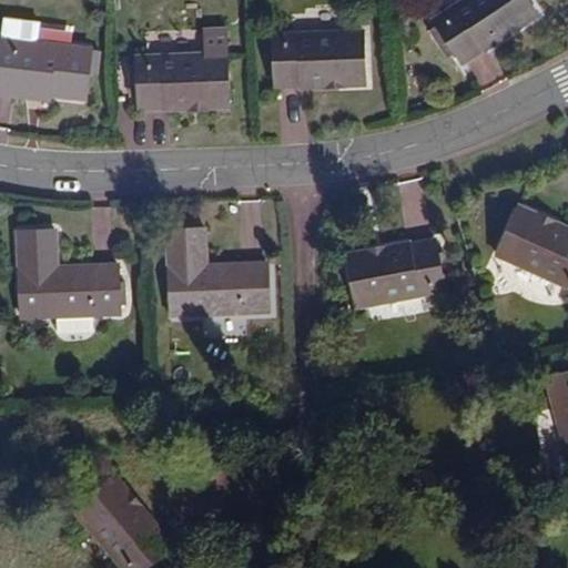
[(538,16),(527,0),(464,0),(435,19),(463,63),(538,16)]
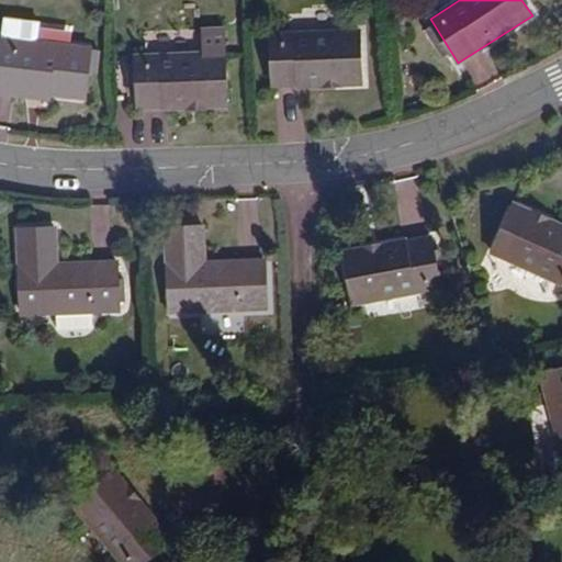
[(2,18),(2,29),(38,30),(38,19),(2,18)]
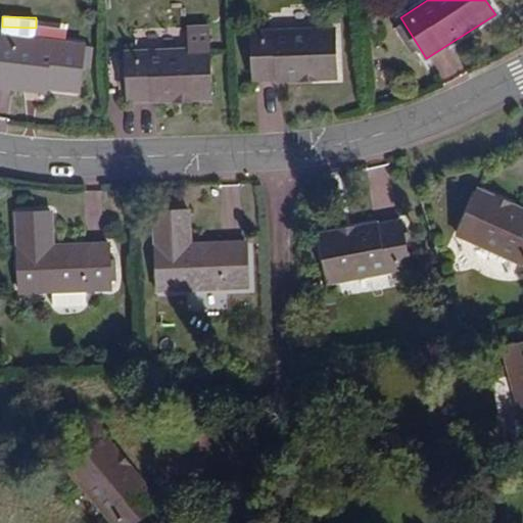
[(189,49),(208,48),(207,25),(188,26),(189,49)]
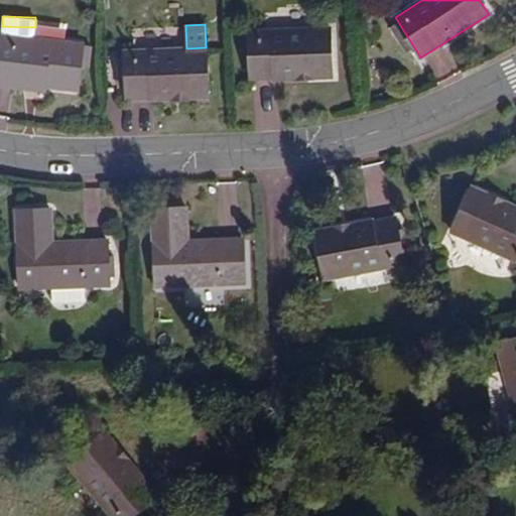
[(330,28),(249,31),(251,78),(332,75),(330,28)]
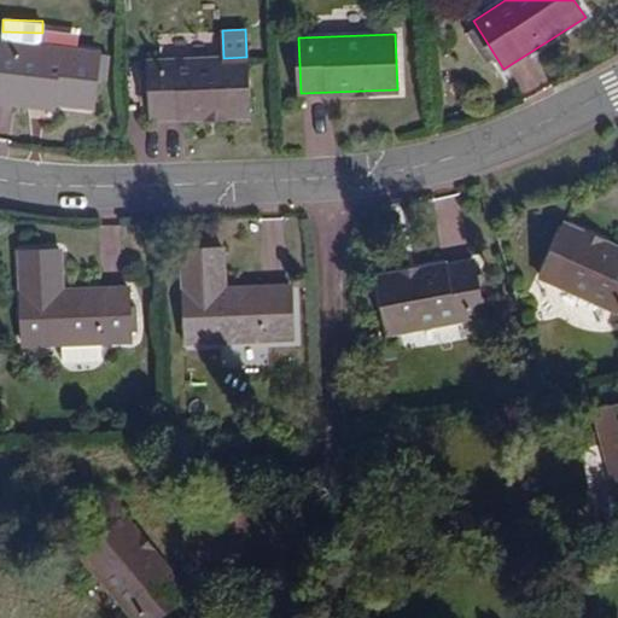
[(0,88),(53,95),(52,103),(92,109),(99,52),(3,40),(0,60),(0,88)]
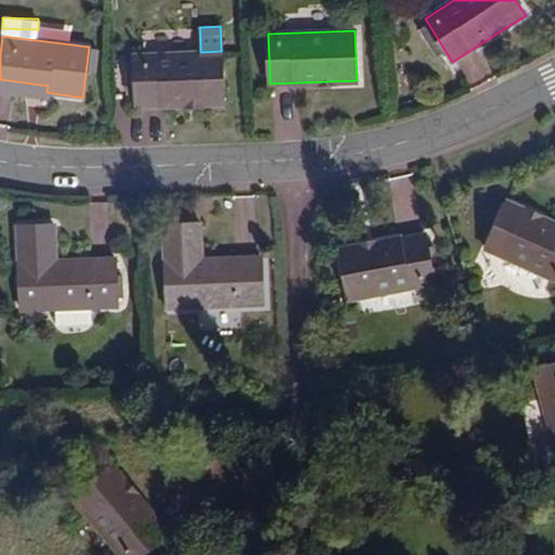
[(223,102),(221,51),(201,52),(133,55),(134,68),(127,68),(128,93),(136,93),(136,105),(223,102)]
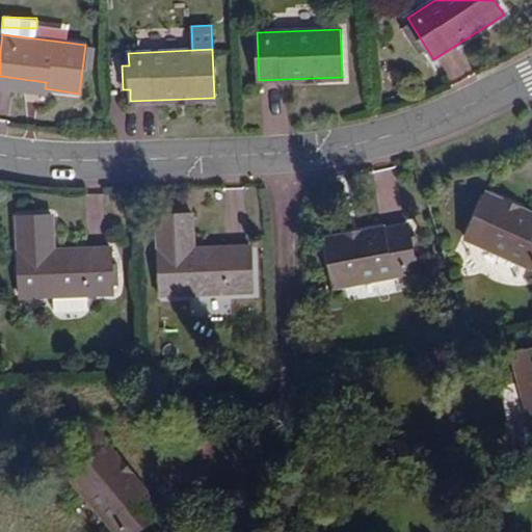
[(0,82),(45,88),(46,82),(0,76),(0,82)]
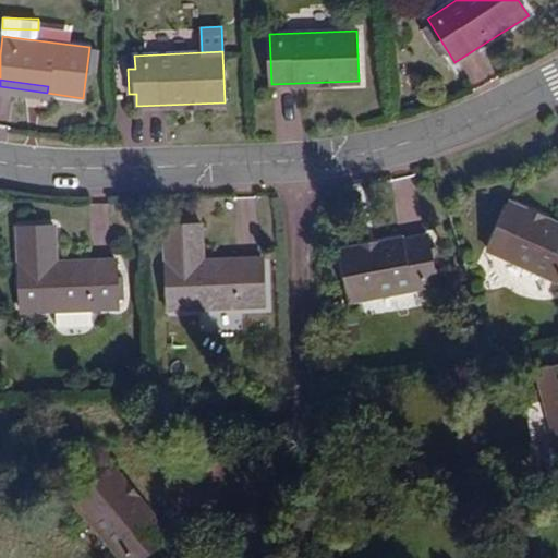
[(557,228),(511,206),(489,252),(557,283),(557,228)]
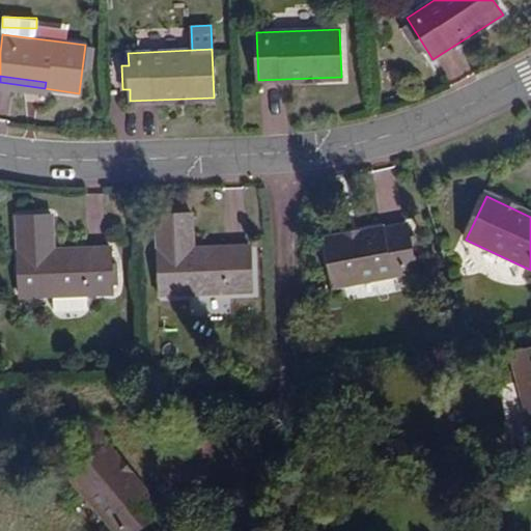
[(191,217),(156,218),(160,297),(251,291),(249,248),(193,251),(191,217)]
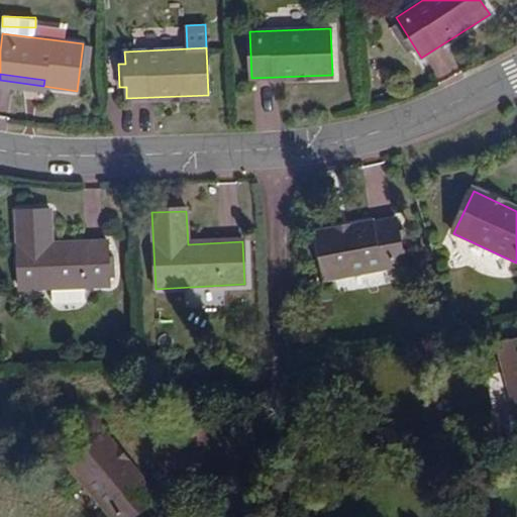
[(49,214),(17,215),(19,290),(108,287),(108,280),(107,260),(107,244),(50,246),(49,214)]
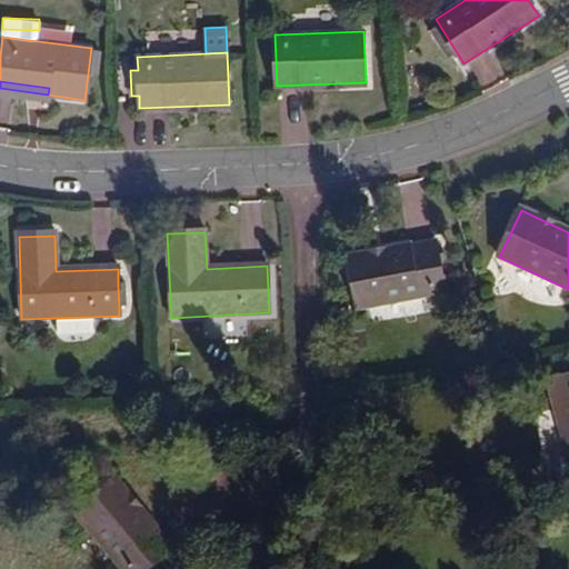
[(436,241),(348,258),(357,309),(446,292),(442,276),(439,257),(436,241)]
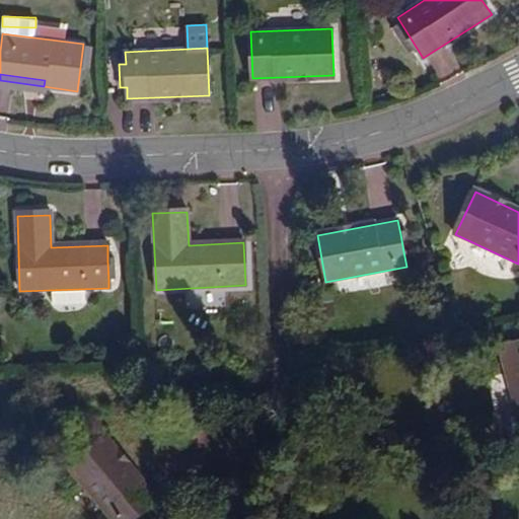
[(400,234),(403,251),(409,249),(405,233),(400,234)]
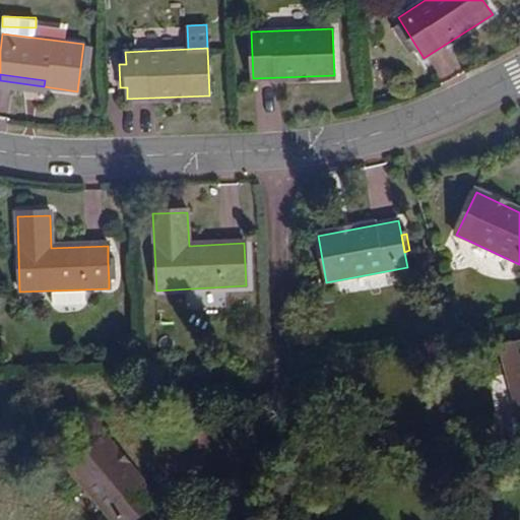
[(519,343),(501,348),(519,416),(519,343)]
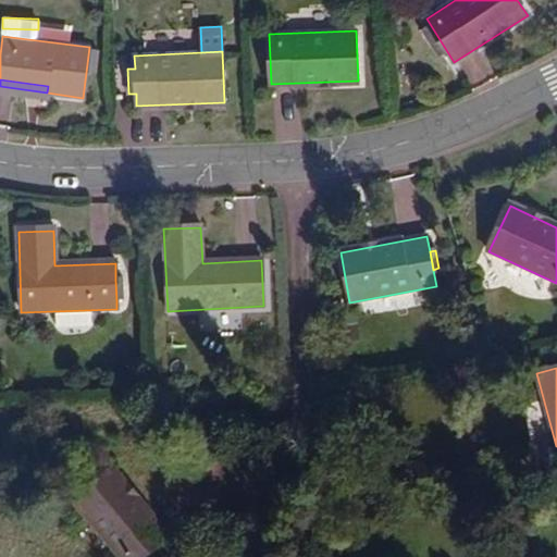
[(141,556),(168,535),(113,470),(74,503),(120,556),(141,556)]
